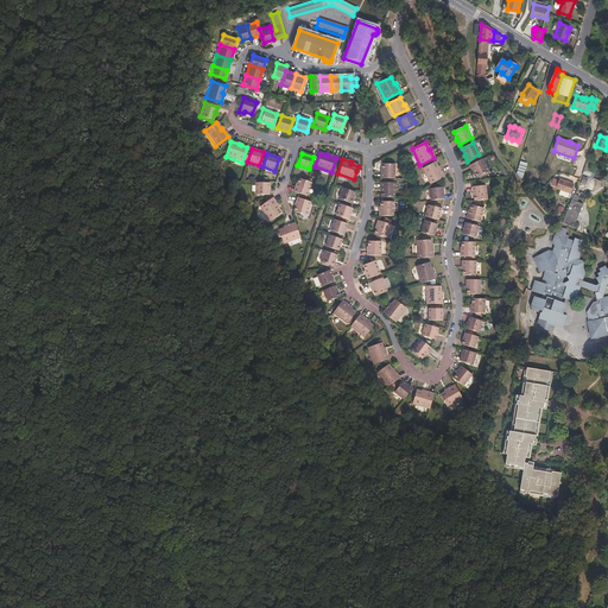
[(521,179),(526,164),(520,159),(517,173),(520,179),(521,179)]
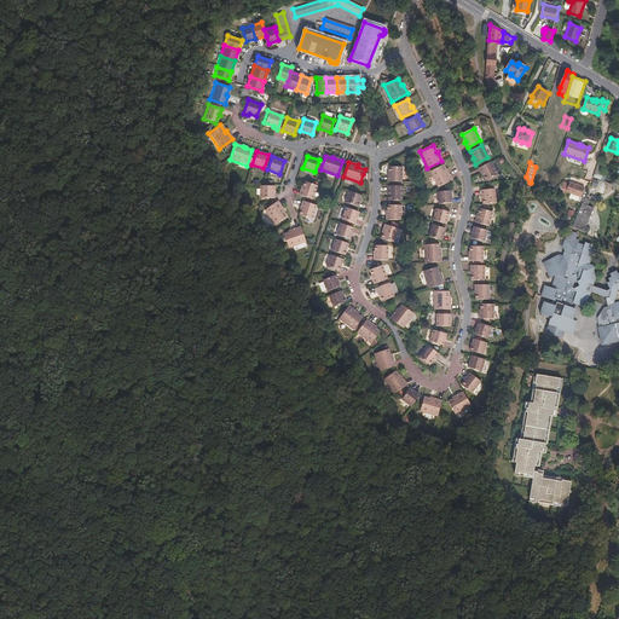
[(496,175),(490,163),(478,168),(480,173),(481,173),(485,181),(496,175)]
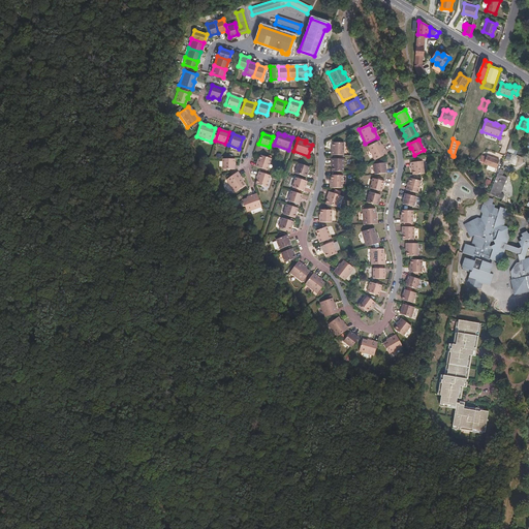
[(385,155),(381,148),(382,147),(379,141),(367,147),(374,160),(385,155)]
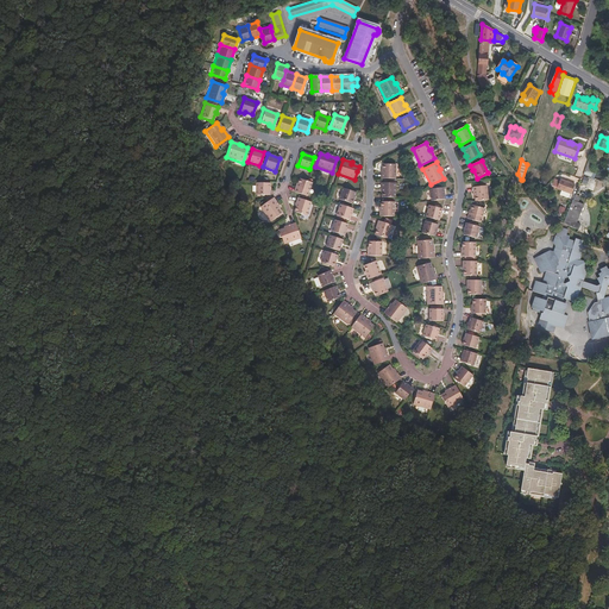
[(395,179),(395,164),(383,164),(382,173),(381,173),(381,179),(395,179)]
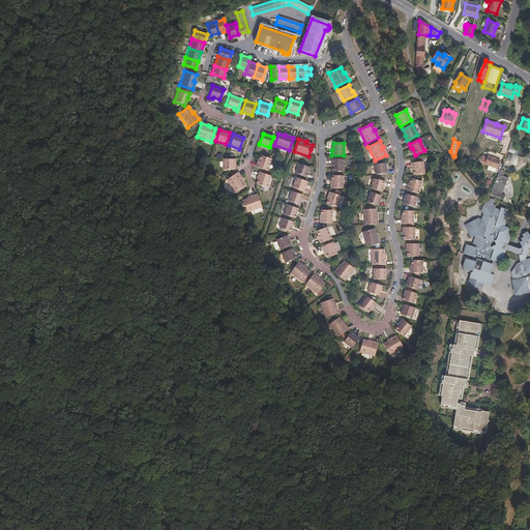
[(266,171),(270,158),(259,155),(257,163),(256,162),(255,167),(266,171)]
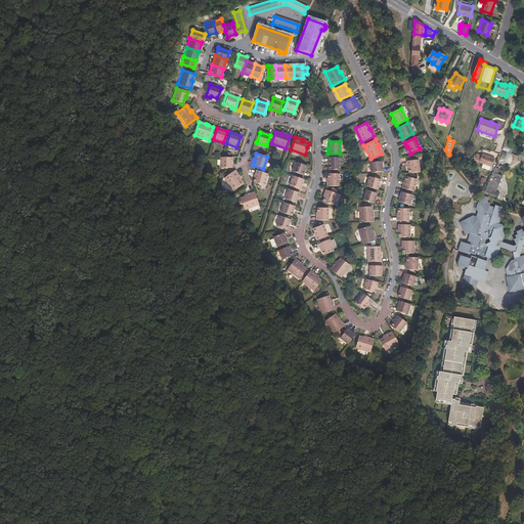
[(480,155),(477,163),(490,168),(493,160),(480,155)]
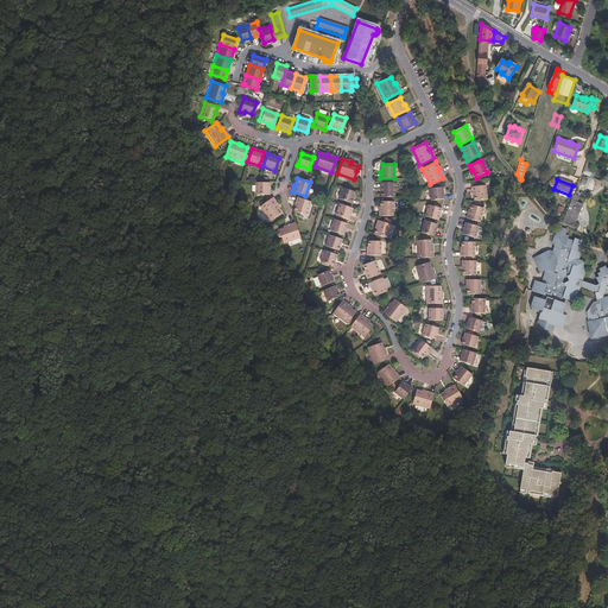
[(268,194),(268,182),(255,182),(255,195),(268,194)]
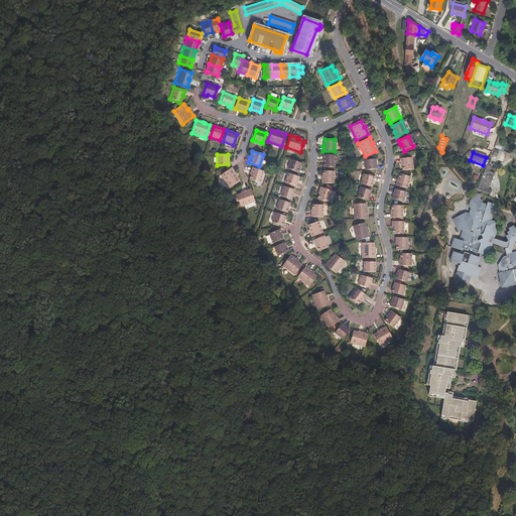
[(334,168),(335,155),(323,155),(323,159),(324,159),(323,167),(334,168)]
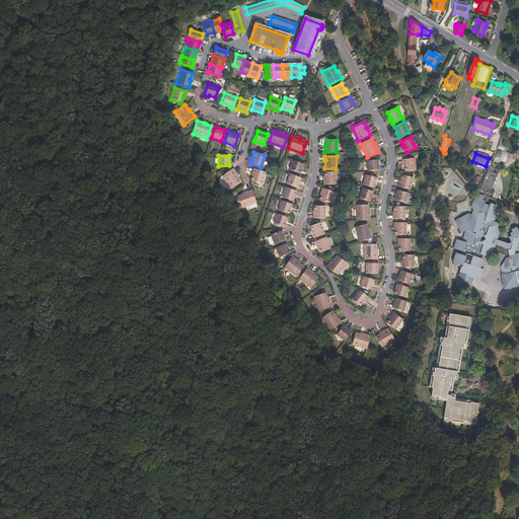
[(415,171),(414,159),(402,160),(402,164),(403,164),(403,172),(415,171)]
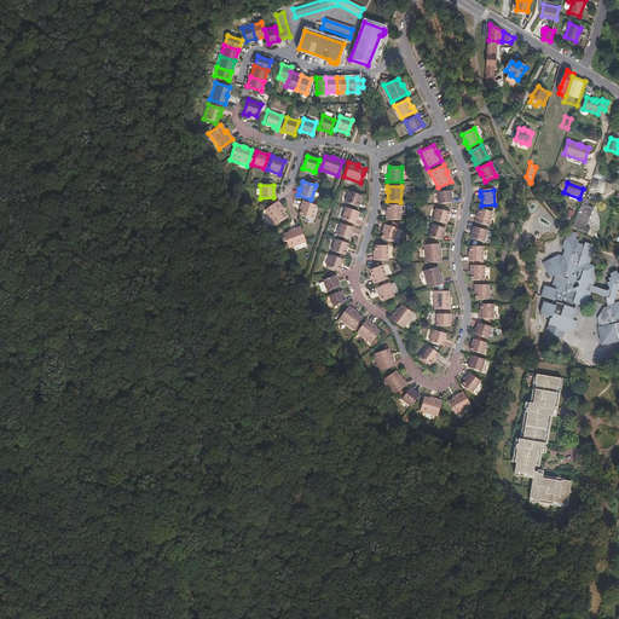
[(357,208),(360,196),(347,191),(343,203),(357,208)]
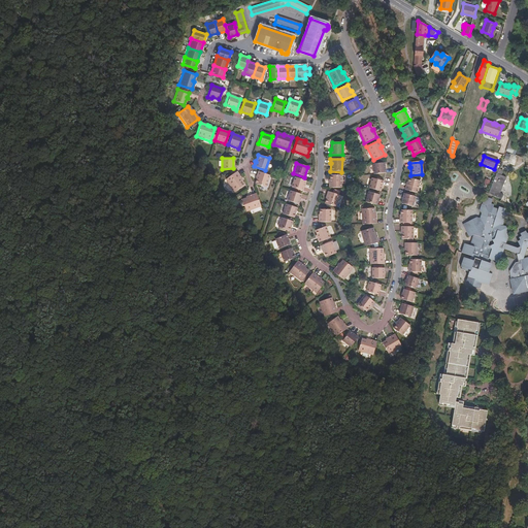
[(384,173),(383,164),(370,165),(371,174),(384,173)]
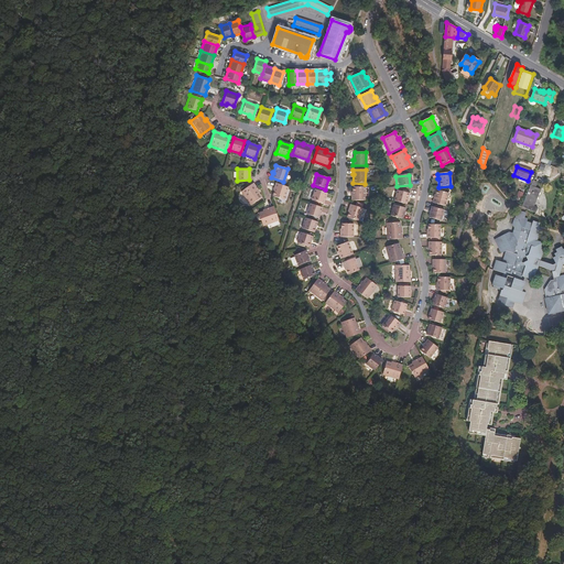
[(534,206),(540,188),(534,186),(537,182),(531,180),(524,202),(527,203),(525,207),(522,206),(522,207),(537,213),(538,208),(534,206)]
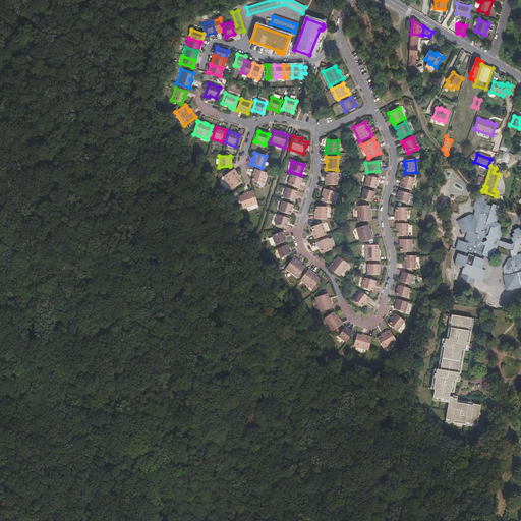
[(237,178),(236,176),(237,175),(232,169),(227,172),(221,176),(230,189),(240,182),(237,178)]
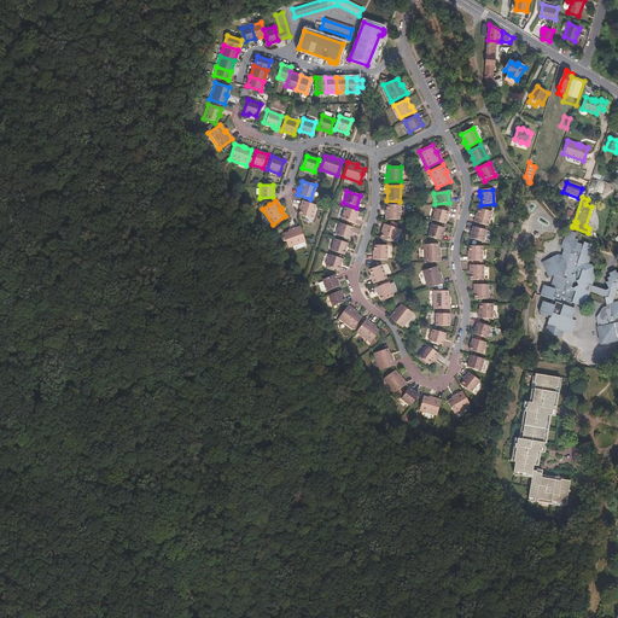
[(310,219),(314,205),(301,200),(298,209),(299,209),(297,214),(310,219)]
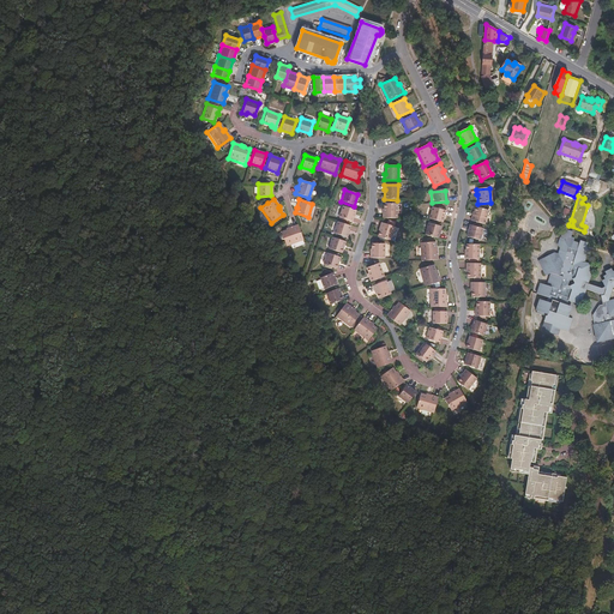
[(396,220),(396,204),(384,204),(384,214),(383,212),(381,218),(396,220)]
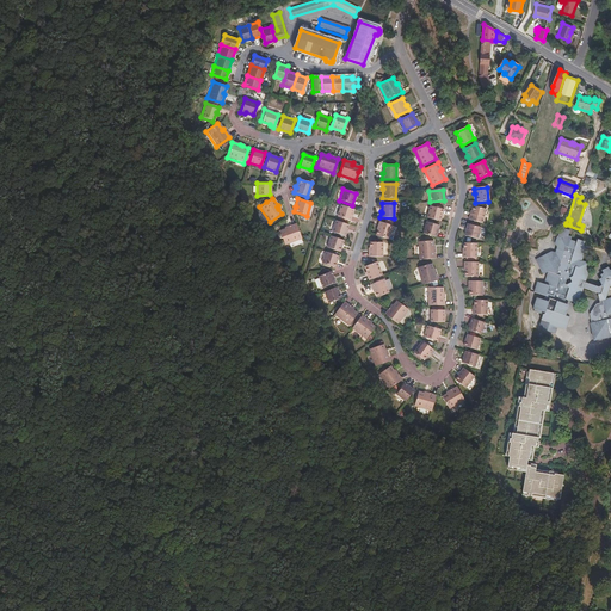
[(349,221),(352,210),(339,205),(335,217),(349,221)]
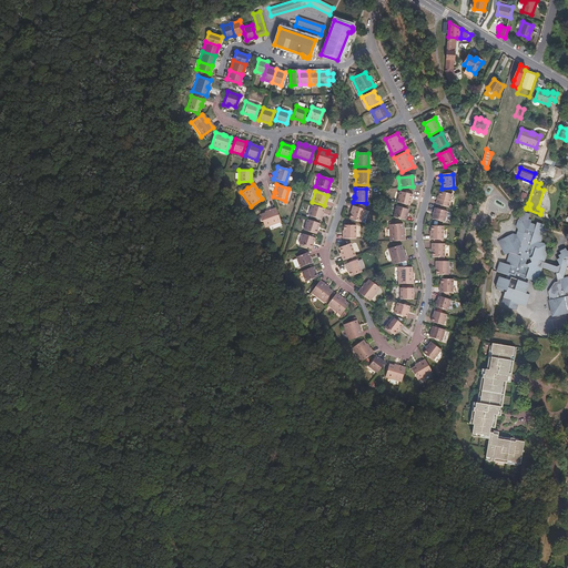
[(408,206),(411,195),(398,192),(395,203),(408,206)]
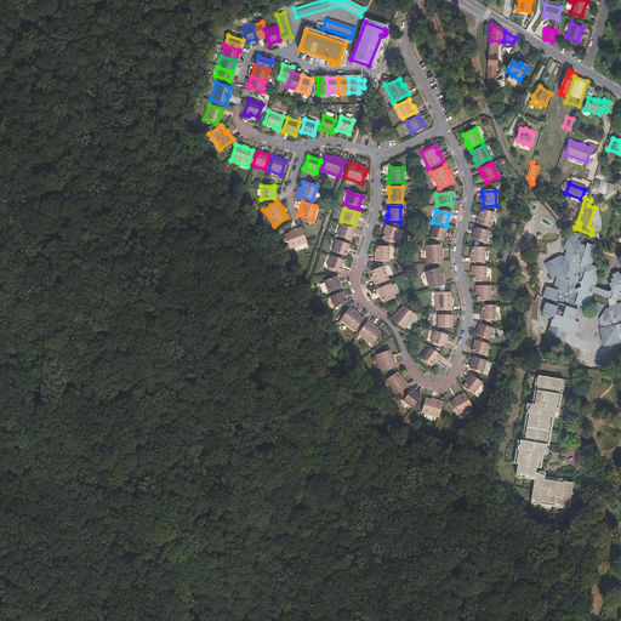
[(490,227),(494,214),(480,210),(478,218),(477,218),(476,223),(490,227)]
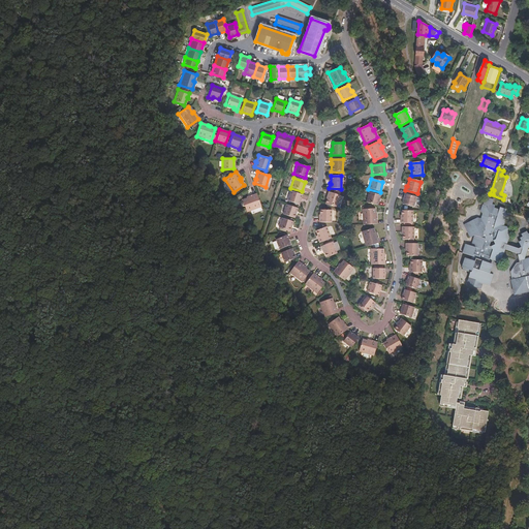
[(298,205),(301,195),(289,191),(286,201),(298,205)]
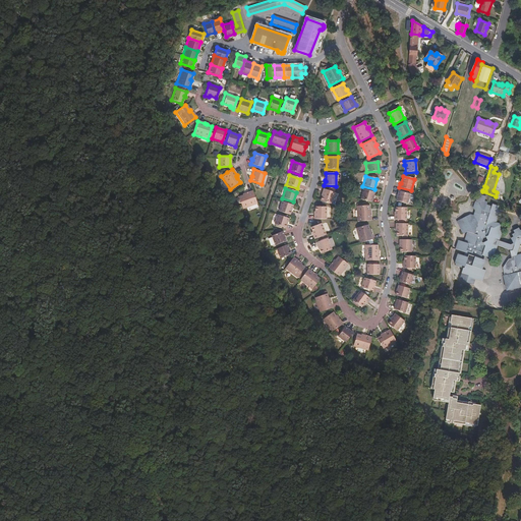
[(330,205),(334,193),(323,189),(321,194),(322,194),(319,201),(330,205)]
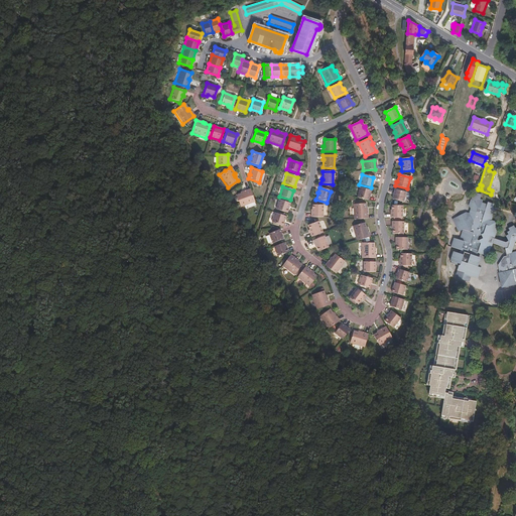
[(367,201),(370,191),(358,187),(355,198),(367,201)]
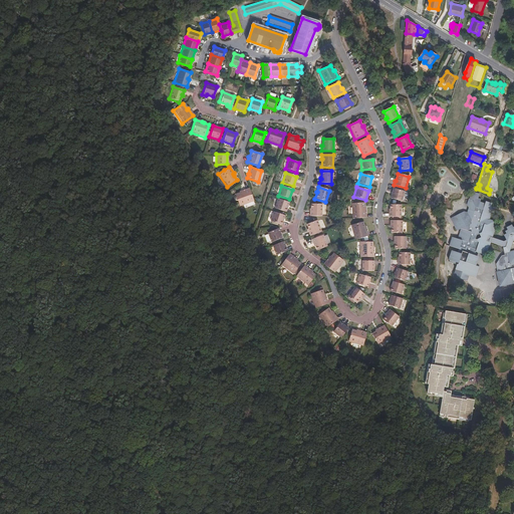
[(252,201),(248,189),(239,192),(239,193),(234,195),(239,207),(252,201)]
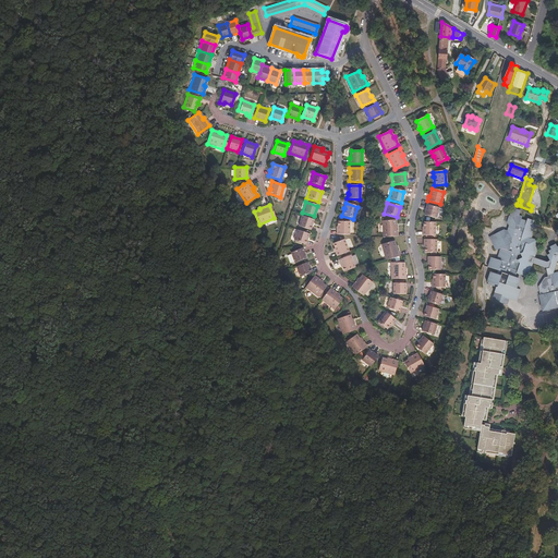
[(426,205),(423,216),(435,219),(438,209),(426,205)]
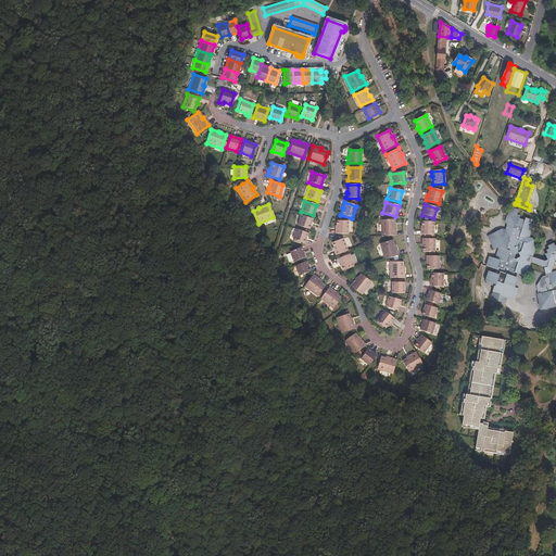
[(547,262),(555,257),(555,244),(548,243),(543,258),(531,255),(534,245),(531,244),(532,238),(528,237),(531,226),(528,225),(530,218),(523,217),(522,219),(518,218),(518,215),(512,214),(510,216),(505,215),(504,222),(506,222),(502,234),(500,229),(490,232),(491,237),(487,241),(487,243),(489,248),(494,245),(494,248),(491,257),(495,258),(491,272),(488,270),(484,282),(492,286),(491,291),(503,294),(502,297),(513,300),(516,287),(513,286),(515,276),(513,275),(514,272),(525,275),(527,265),(528,265),(529,262),(542,265),(544,274),(540,277),(534,283),(536,292),(535,293),(540,308),(555,306),(554,302),(555,301),(555,270),(547,273),(546,268),(546,266),(547,262)]
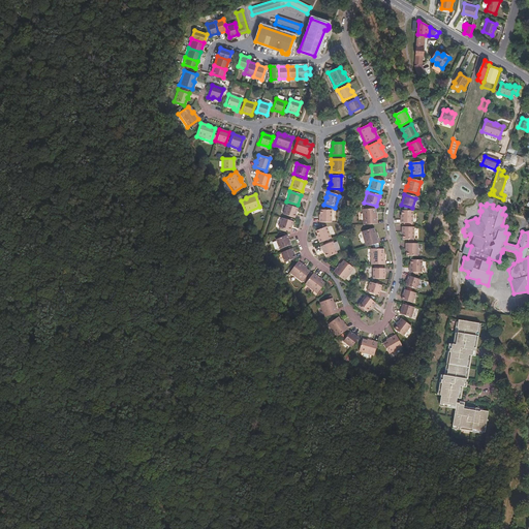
[(292,218),(297,208),(285,205),(282,214),(292,218)]
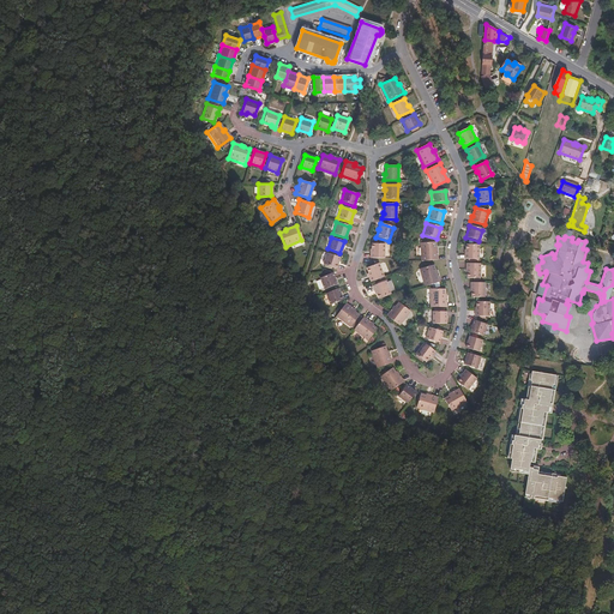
[(435,260),(435,251),(434,251),(434,242),(419,244),(420,262),(435,260)]
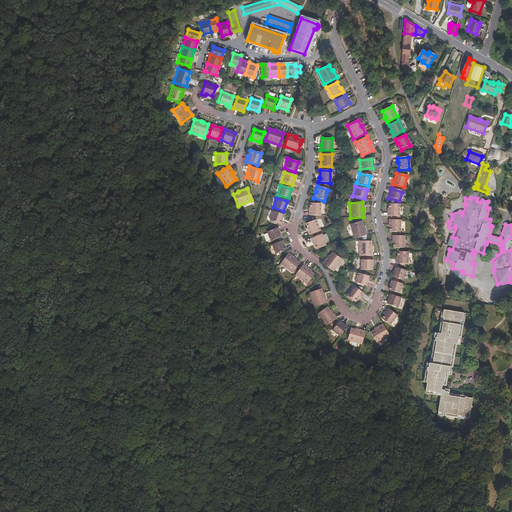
[(320,216),(320,204),(308,204),(308,211),(307,211),(307,216),(320,216)]
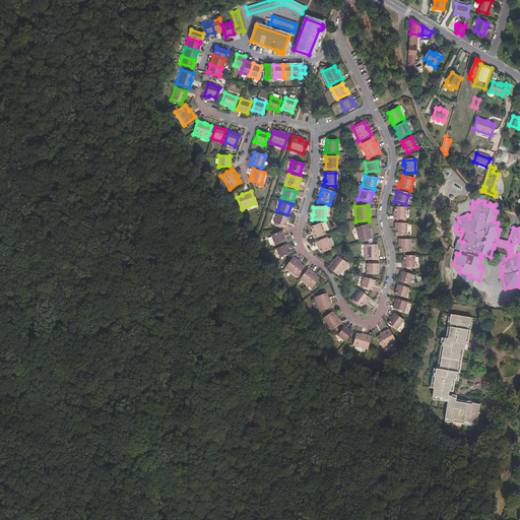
[(405,219),(405,207),(393,207),(393,215),(392,215),(392,219),(405,219)]
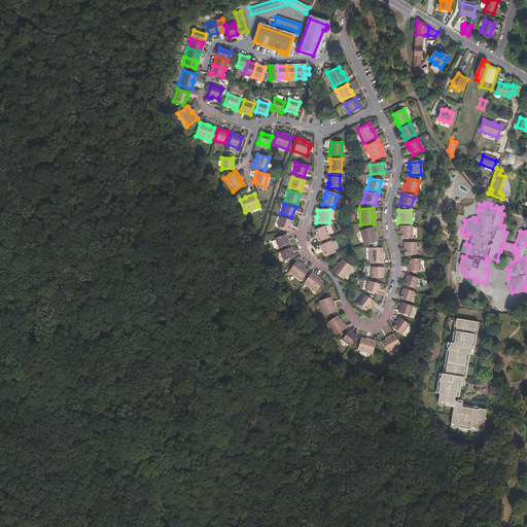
[(287,231),(290,221),(279,217),(276,226),(287,231)]
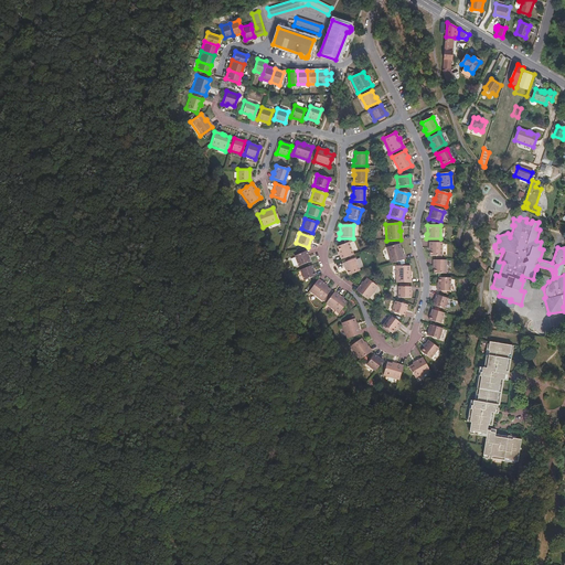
[(352,255),(348,242),(337,246),(339,254),(338,255),(340,259),(352,255)]
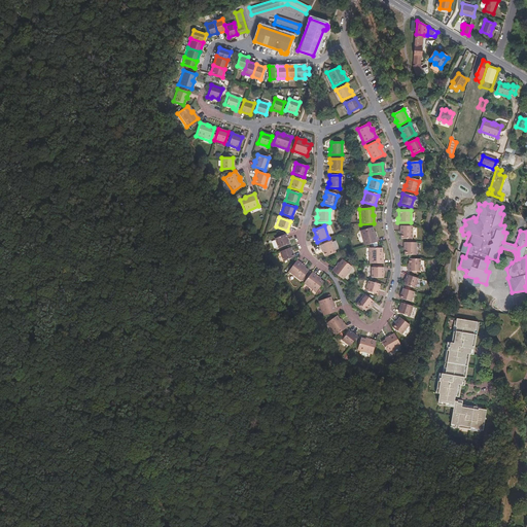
[(412,239),(412,226),(398,226),(398,231),(399,231),(399,239),(412,239)]
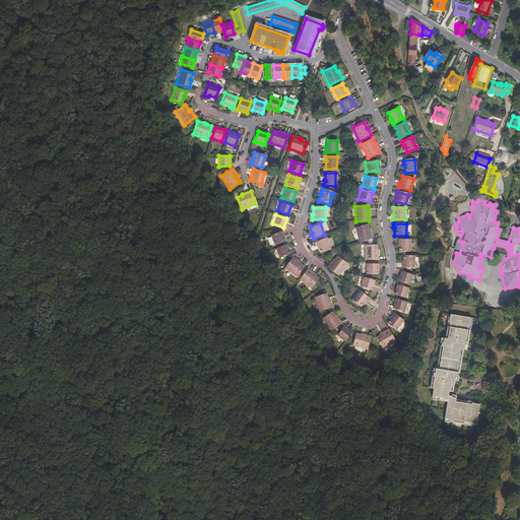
[(371,232),(369,224),(354,228),(359,243),(372,239),(370,233),(371,232)]
